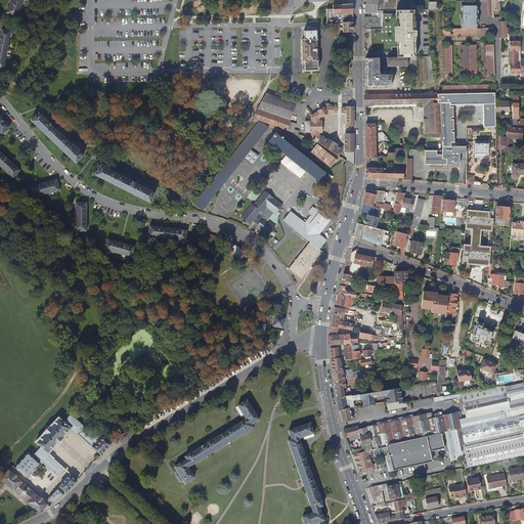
[(16,17),(24,0),(12,0),(7,13),(16,17)]
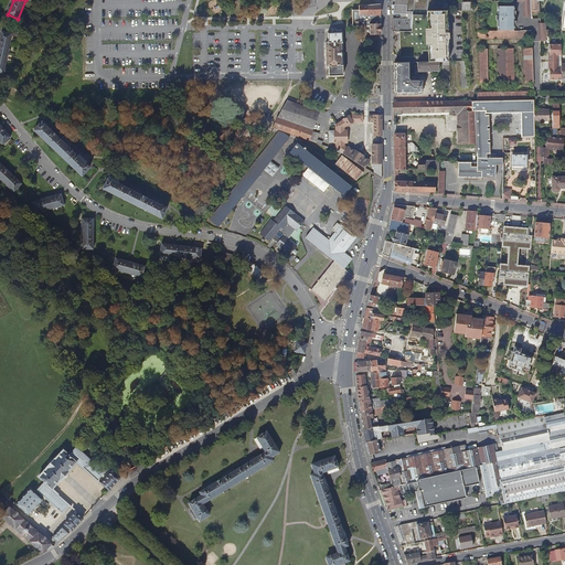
[(407,14),(407,0),(395,0),(395,4),(394,4),(394,14),(407,14)]
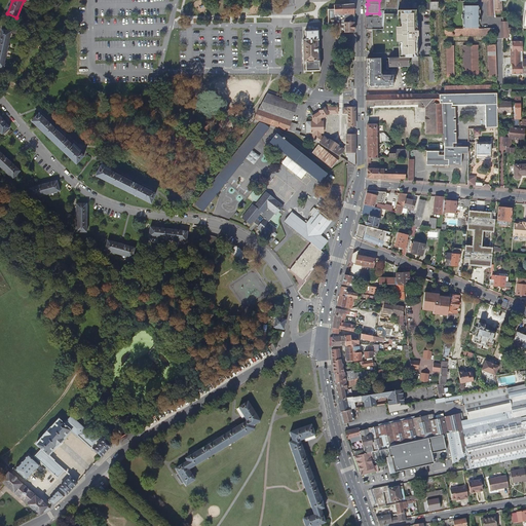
[(398,9),(399,0),(398,0),(384,0),(384,9),(398,9)]
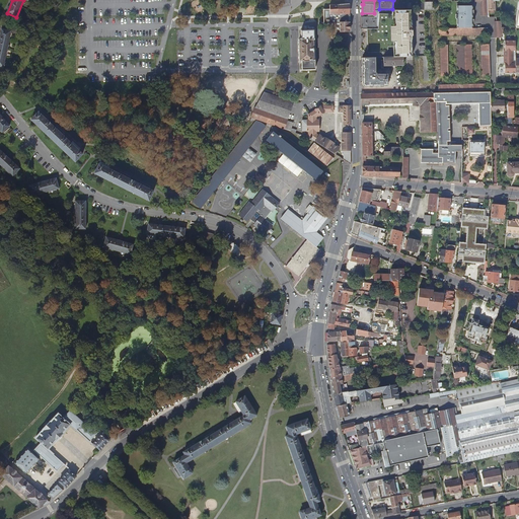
[(489,13),(488,0),(487,0),(475,0),(476,1),(482,1),(482,15),(489,15),(489,13)]
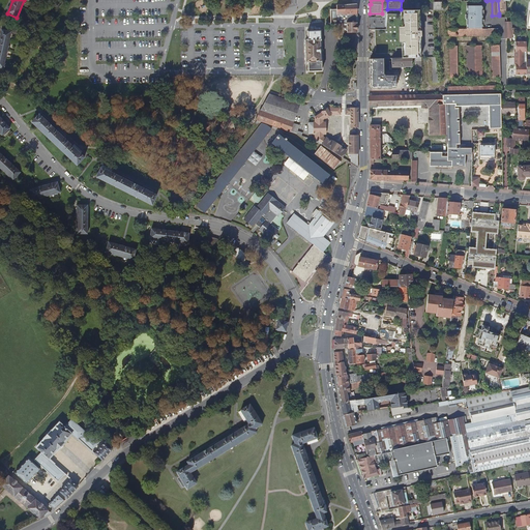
[(348,13),(347,4),(337,5),(337,9),(337,15),(348,13)]
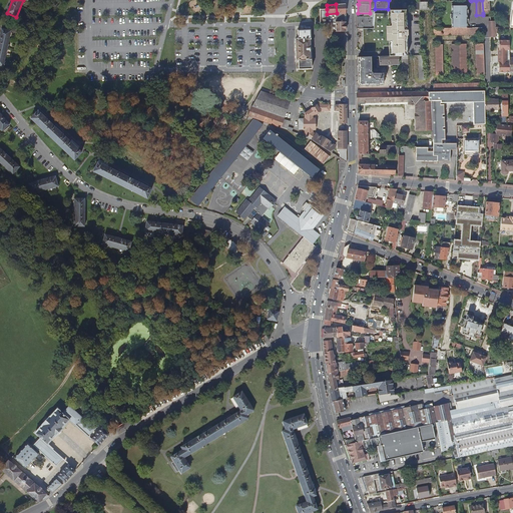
[(346,8),(346,4),(336,4),(337,13),(346,13),(346,8)]
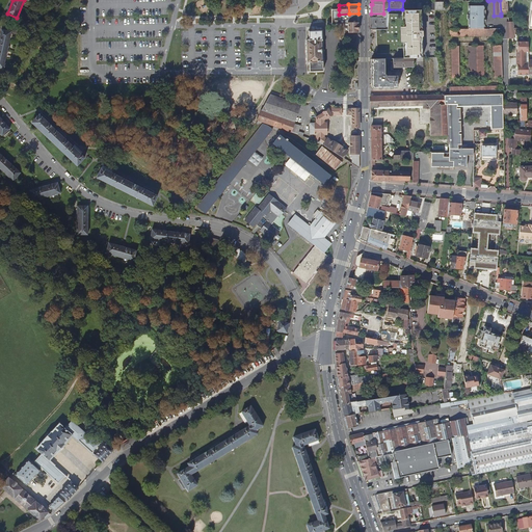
[(484,6),(471,6),(471,29),(484,29),(484,20),(483,20),(483,16),(484,16),(484,6)]
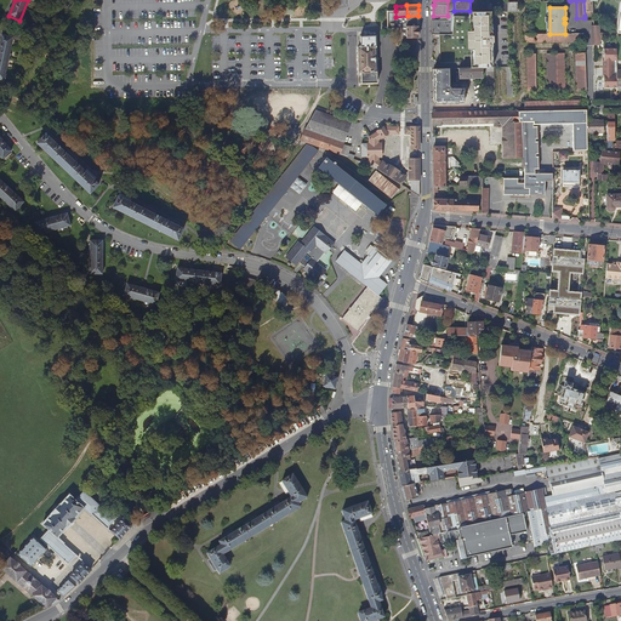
[(419,27),(419,16),(408,16),(396,17),(396,11),(388,11),(388,28),(403,27),(403,38),(419,38),(419,27)]
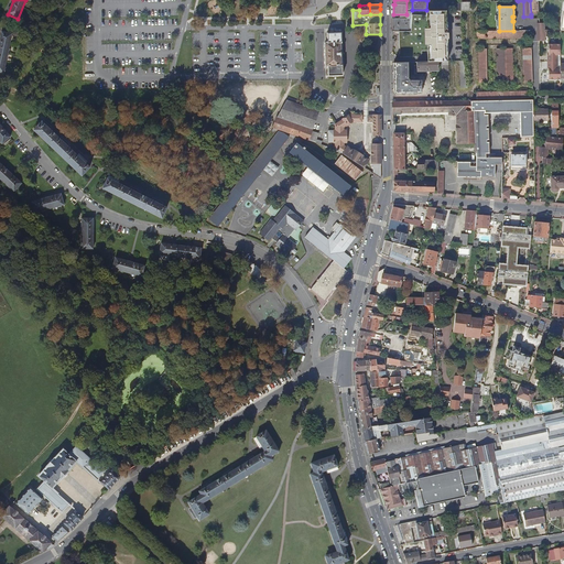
[(445,29),(444,11),(426,11),(425,15),(411,15),(411,31),(410,31),(399,32),(400,56),(418,55),(419,55),(420,54),(420,53),(421,51),(427,51),(429,62),(438,62),(442,62),(446,62),(445,39),(447,39),(447,29),(445,29)]
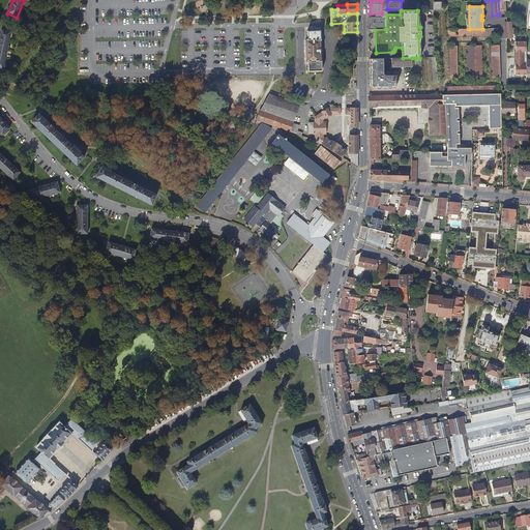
[(385,29),(384,20),(382,20),(382,18),(369,18),(369,20),(369,21),(369,29),(375,30),(385,29)]
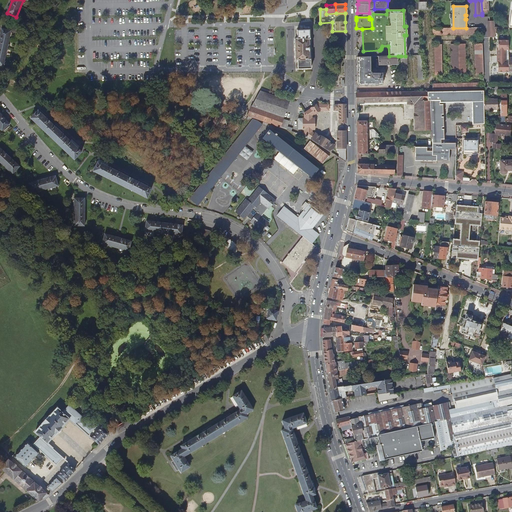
[(310,59),(309,39),(310,39),(310,29),(309,29),(309,27),(309,26),(305,27),(305,29),(297,30),(297,38),(295,38),(295,60),(298,60),(298,68),(311,68),(311,59),(310,59)]
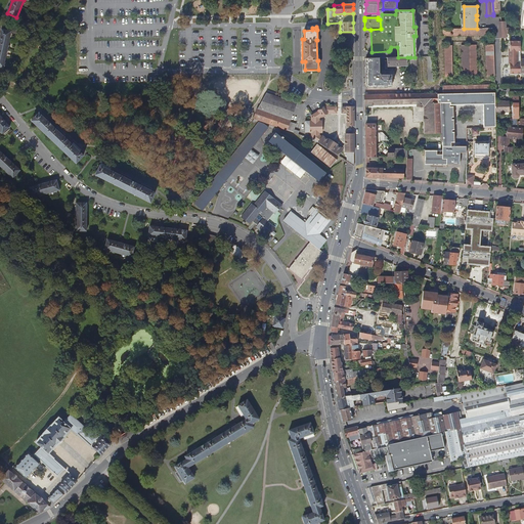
[(0,67),(3,68),(11,31),(2,29),(0,37),(0,67)]
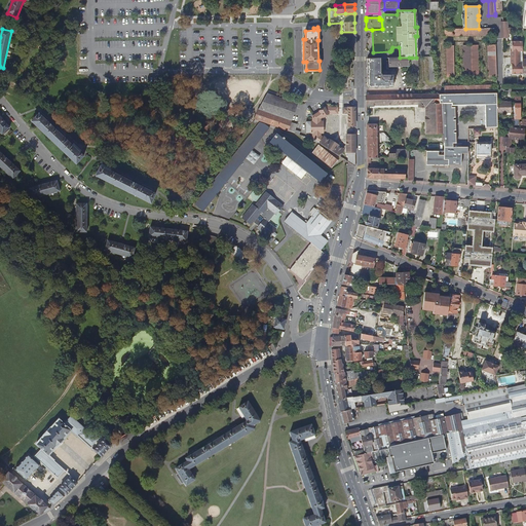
[(511,58),(520,58),(520,51),(522,51),(522,41),(512,41),(512,51),(511,51),(511,58)]
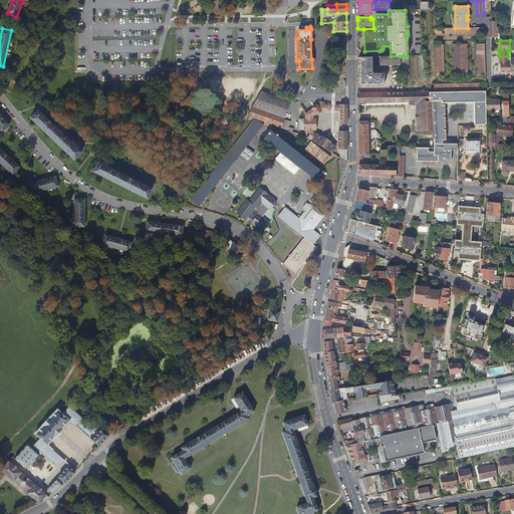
[(467,74),(467,44),(454,44),(454,74),(467,74)]
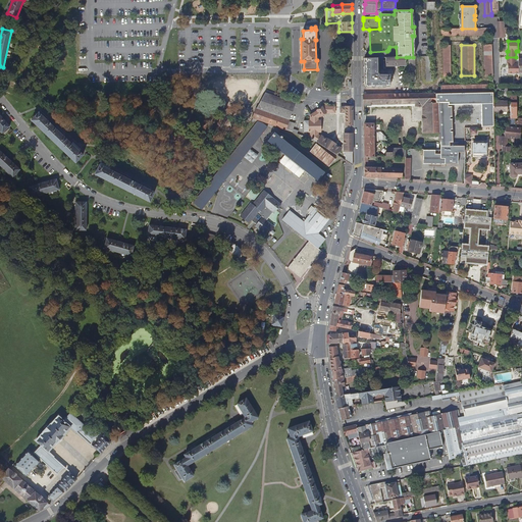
[(492,75),(491,45),(484,45),(485,75),(492,75)]
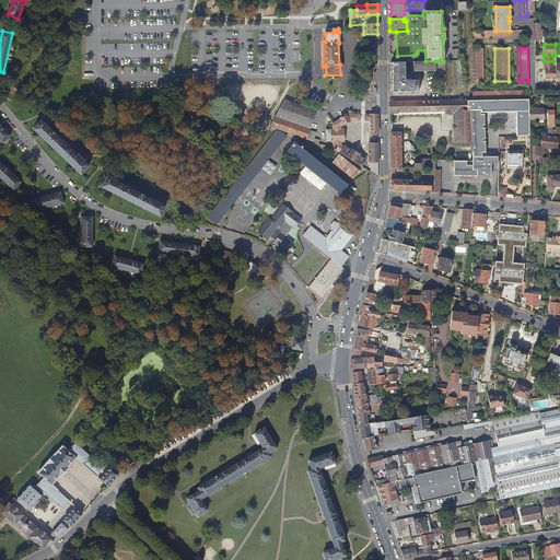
[(446,88),(445,60),(443,61),(439,61),(439,73),(439,81),(435,81),(436,88),(446,88)]
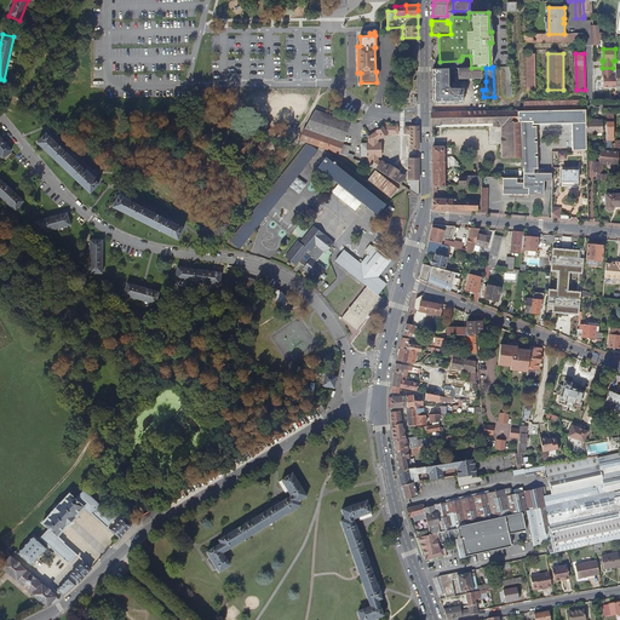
[(482,78),(482,68),(471,68),(458,68),(458,74),(454,75),(455,82),(458,82),(458,79),(482,78)]
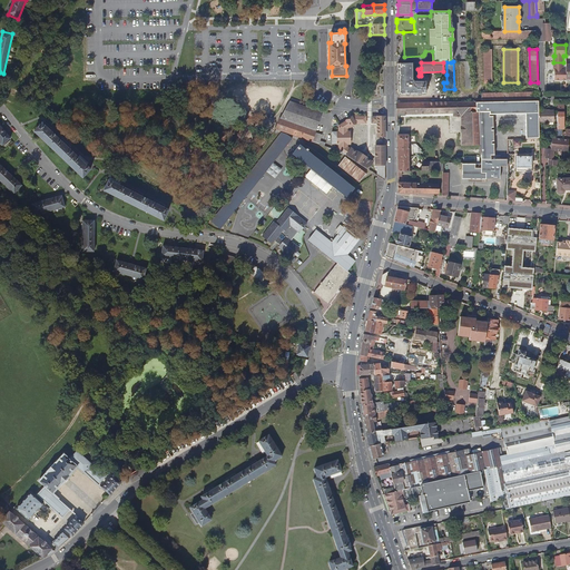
[(566,79),(566,69),(563,69),(563,62),(553,62),(553,69),(554,69),(554,79),(566,79)]
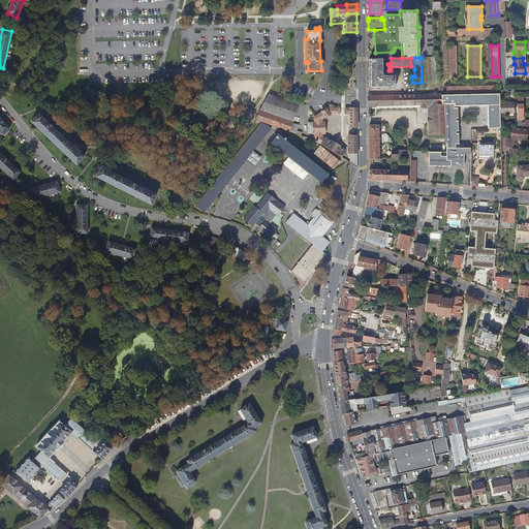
[(384,71),(384,59),(369,59),(369,85),(372,88),(395,88),(395,75),(383,76),(381,76),(381,73),(382,73),(382,71),(384,71)]
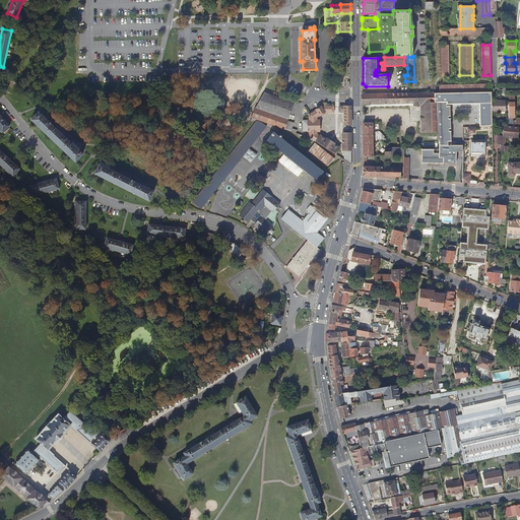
[(281,87),(280,86),(282,84),(281,82),(278,83),(278,82),(272,85),(275,90),(281,87)]
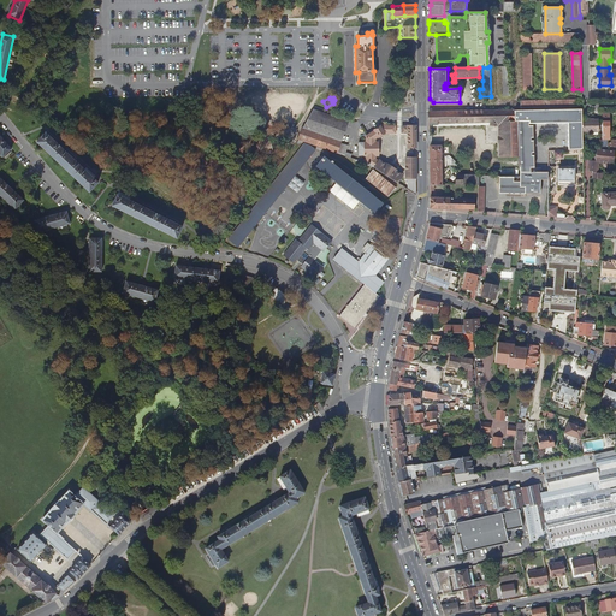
[(582,116),(582,108),(544,108),(521,110),(514,110),(515,122),(519,122),(527,120),(528,122),(531,123),(569,123),(569,150),(584,149),(582,131),(582,119),(582,116)]
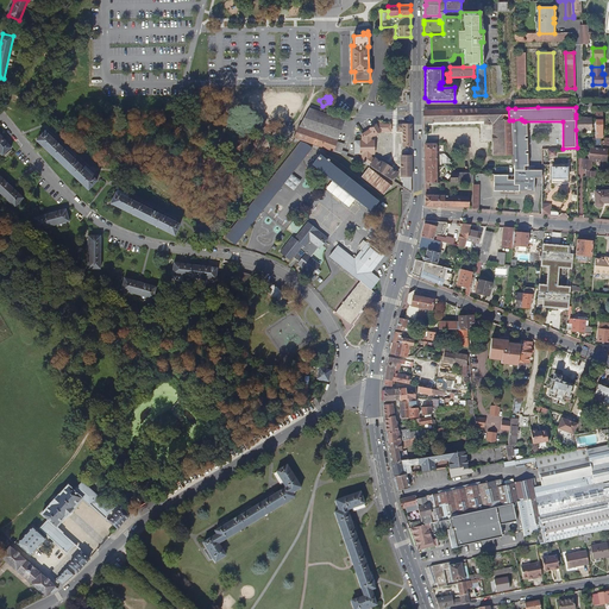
[(337,139),(344,120),(311,108),(300,127),(337,139)]
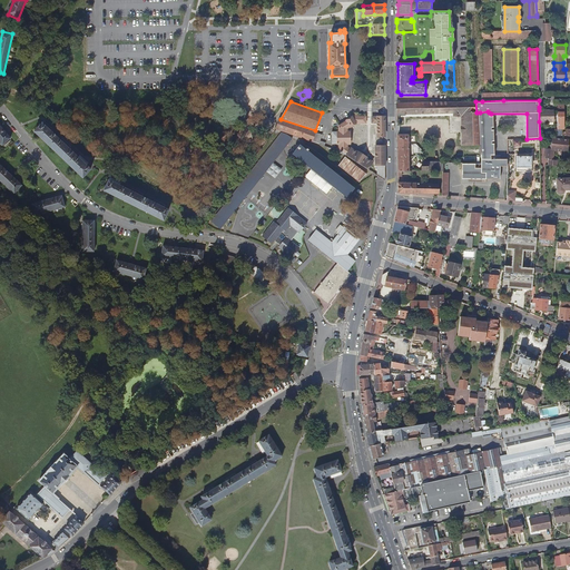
[(481,145),(480,112),(477,112),(475,101),(442,102),(396,104),(396,114),(396,115),(404,115),(434,114),(453,114),(460,114),(460,117),(461,117),(462,127),(464,127),(464,134),(462,134),(462,146),(481,145)]
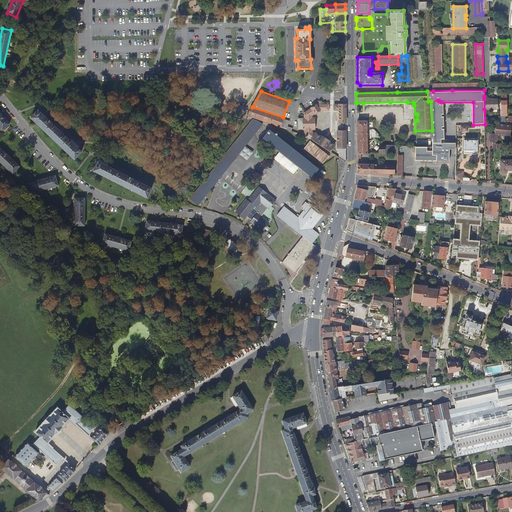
[(506,116),(506,101),(505,101),(504,95),(500,95),(500,121),(511,121),(511,116),(508,116),(508,119),(504,119),(504,116),(506,116)]
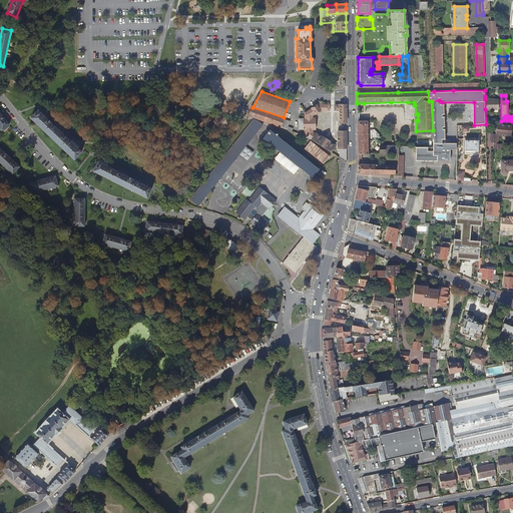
[(498,109),(498,99),(488,99),(485,99),(485,109),(498,109)]
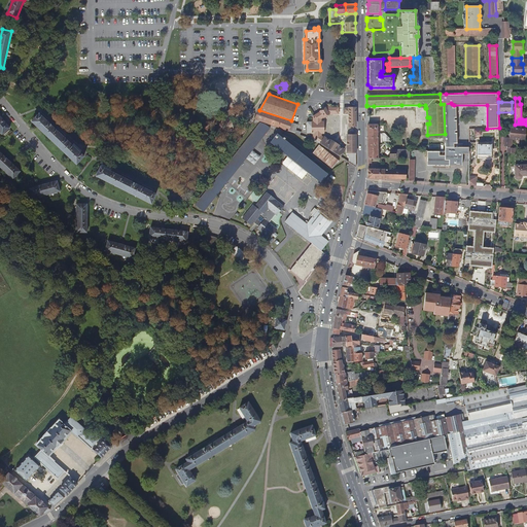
[(444,104),(445,134),(445,151),(445,155),(440,155),(440,151),(429,150),(427,150),(427,166),(433,166),(433,168),(449,168),(449,166),(462,166),(462,157),(469,157),(469,147),(462,147),(462,143),(457,143),(457,133),(456,133),(456,131),(457,131),(457,119),(456,119),(456,117),(457,117),(457,107),(454,107),(454,105),(452,104),(451,103),(444,104)]
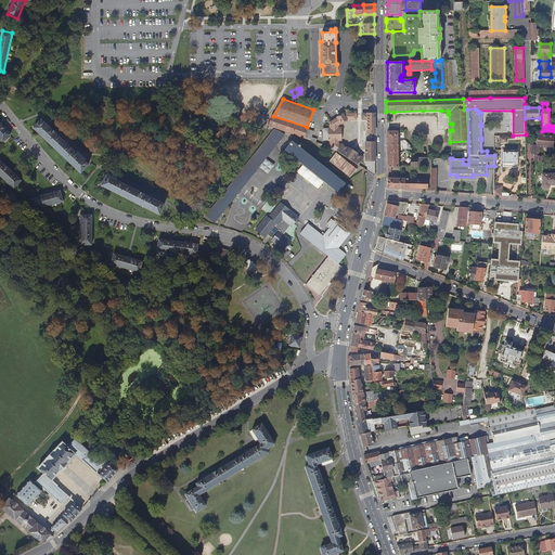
[(375,132),(374,113),(363,114),(363,119),(368,119),(369,132),(375,132)]
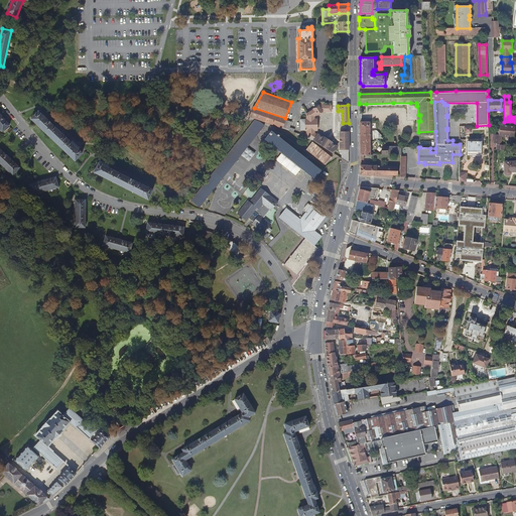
[(317,130),(317,119),(314,119),(314,116),(316,114),(317,114),(321,112),(332,111),(332,106),(319,106),(318,106),(313,109),(314,109),(307,114),(307,119),(300,119),(301,130),(307,130),(307,136),(308,137),(307,138),(308,139),(309,138),(333,152),(337,146),(331,142),(333,140),(325,135),(324,137),(317,134),(314,133),(314,130),(317,130)]
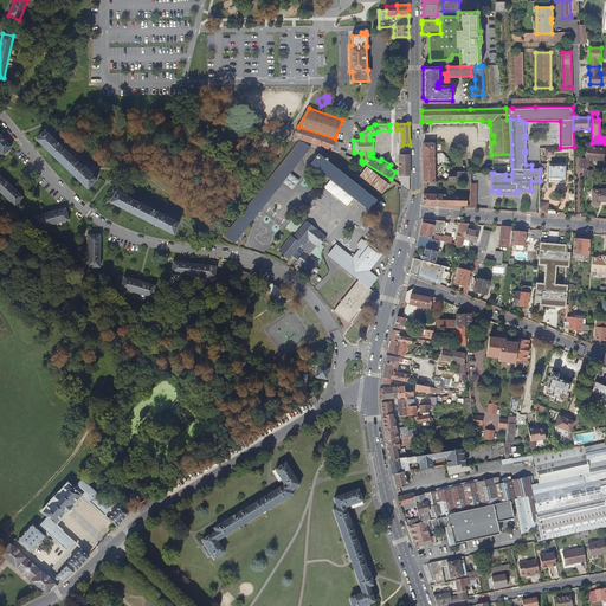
[(343,143),(335,141),(336,139),(335,139),(298,127),(295,137),(346,155),(347,152),(341,150),(343,143)]
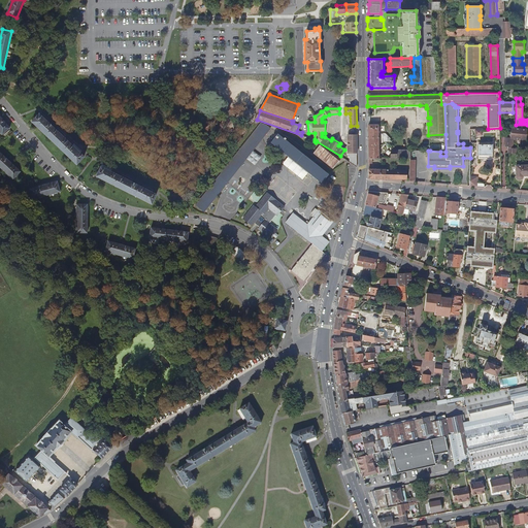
[(84,157),(39,113),(32,122),(76,164),(84,157)]
